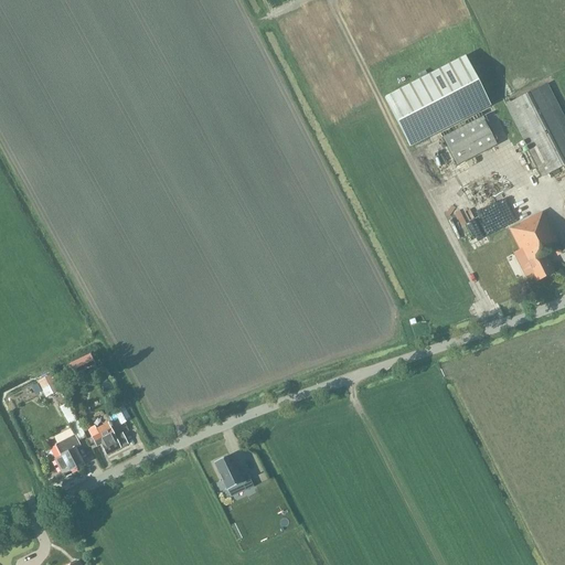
[(385,98),(411,148),(490,106),(465,56),(385,98)]
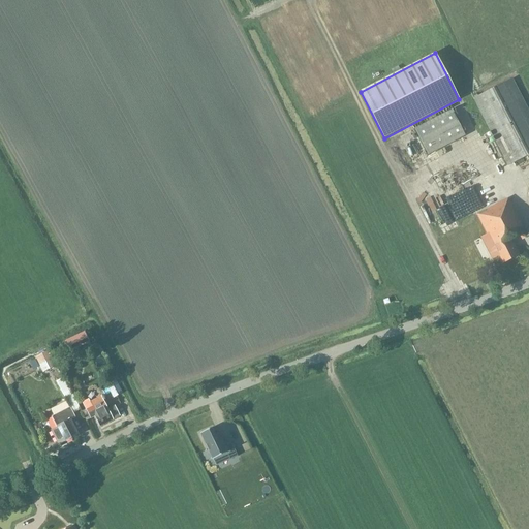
[(528,113),(511,80),(474,98),(508,165),(528,154),(528,113)]
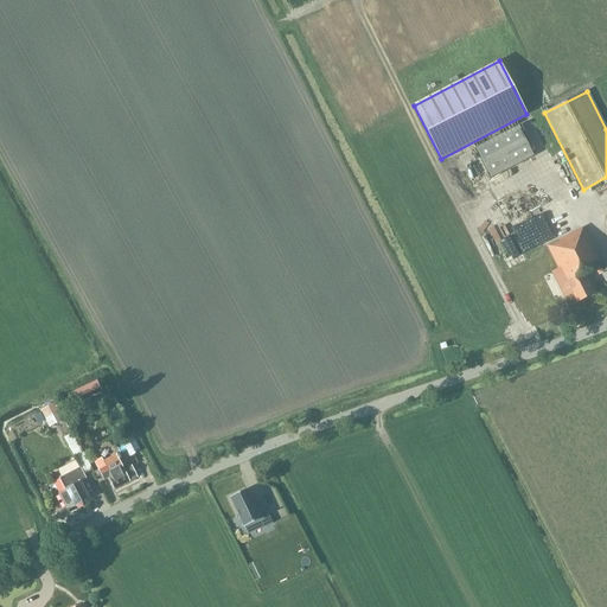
[(475,148),(491,178),(534,157),(518,127),(475,148)]
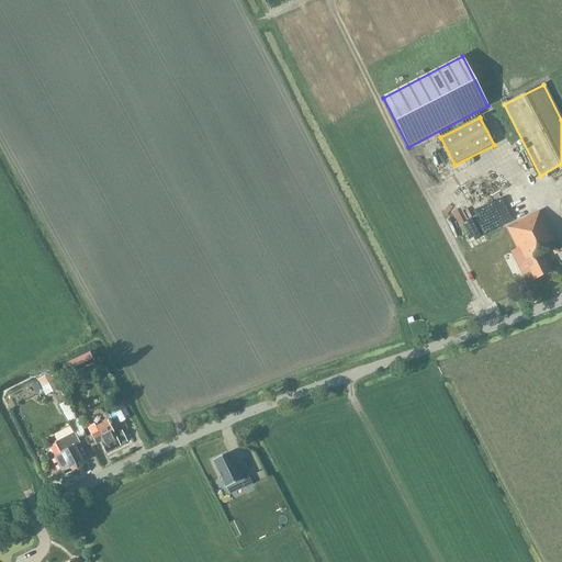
[(507,228),(534,281),(552,271),(542,254),(558,246),(540,212),(507,228)]
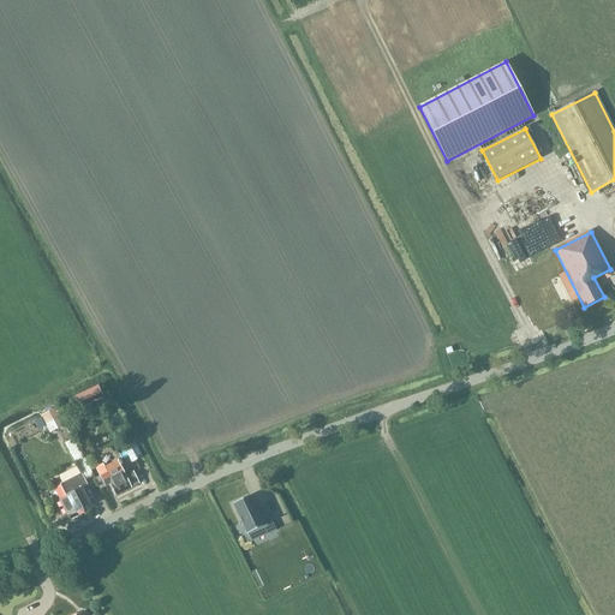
[(55,408),(41,416),(51,434),(64,427),(55,408)]
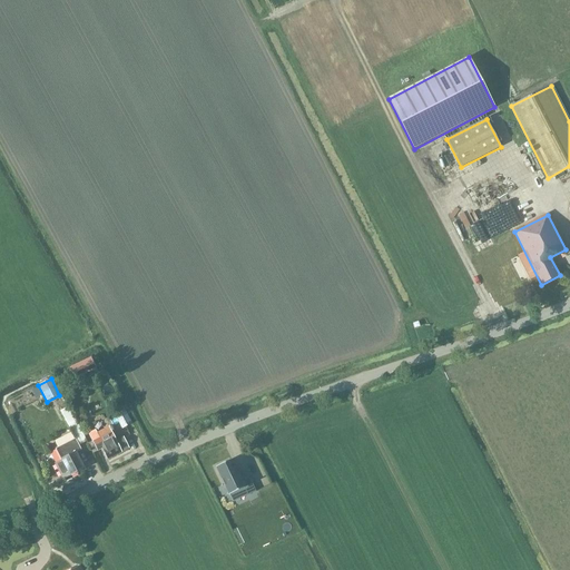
[(60,411),(76,440),(78,444),(87,440),(68,406),(60,411)]
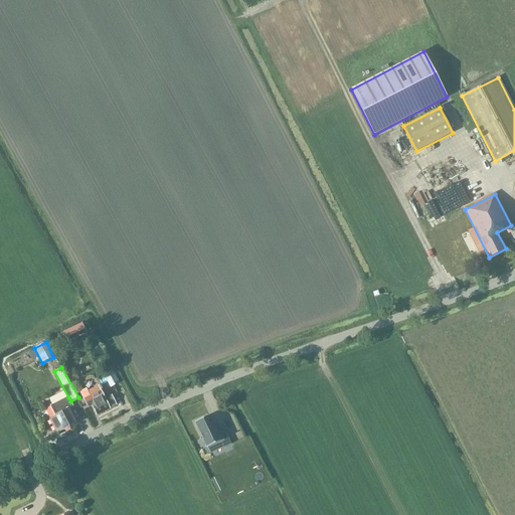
[(119,381),(113,371),(104,376),(110,386),(119,381)]
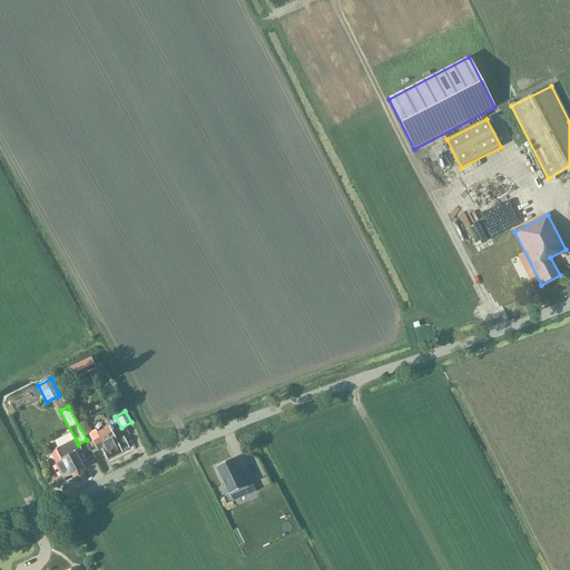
[(96,430),(88,434),(92,442),(88,444),(94,454),(98,452),(97,451),(101,449),(107,460),(129,449),(124,438),(117,442),(109,426),(97,433),(96,430)]
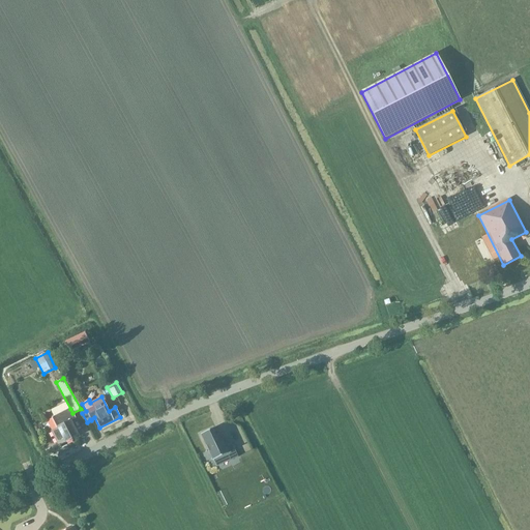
[(51,432),(58,446),(64,442),(64,443),(79,437),(70,421),(76,418),(70,409),(52,417),(57,429),(51,432)]
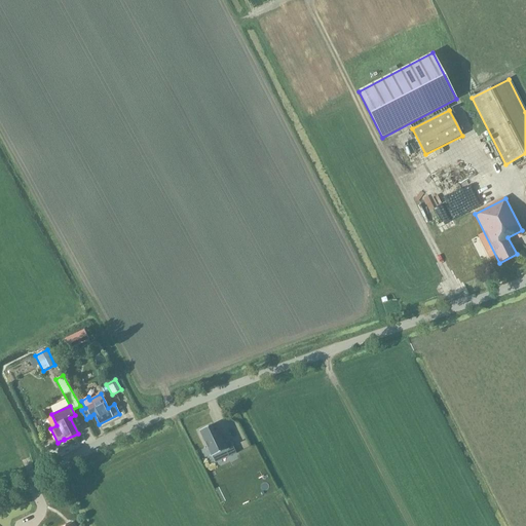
[(214,424),(199,431),(212,457),(225,450),(228,457),(235,453),(229,439),(222,442),(214,424)]
